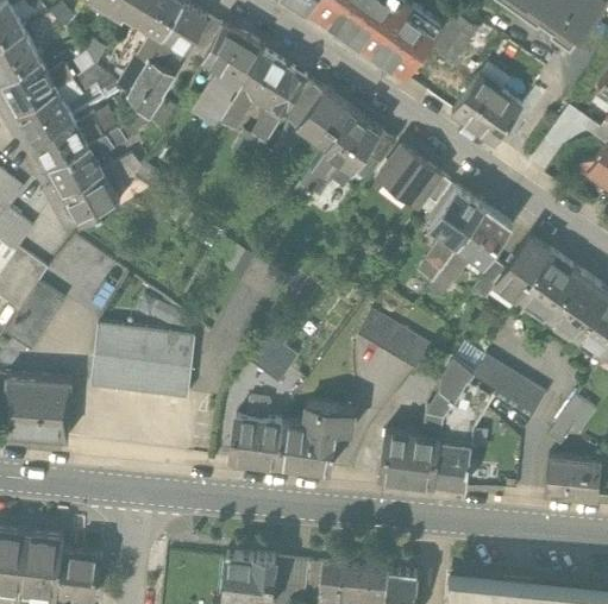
[(0,4),(0,44),(25,30),(13,8),(8,0),(7,0),(0,4)]
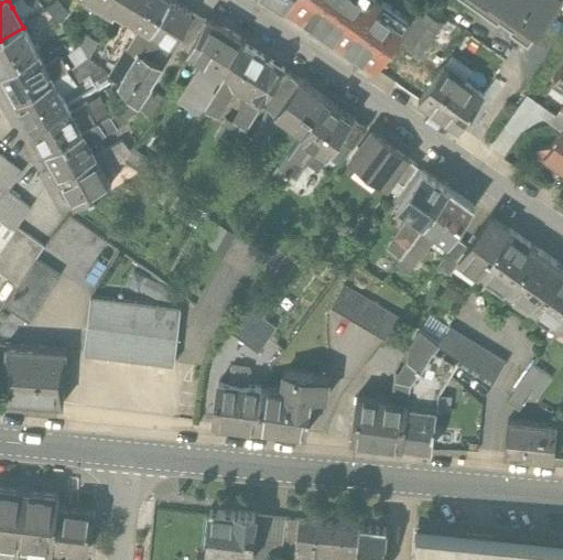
[(119,12),(127,17),(137,0),(90,0),(117,15),(119,12)]
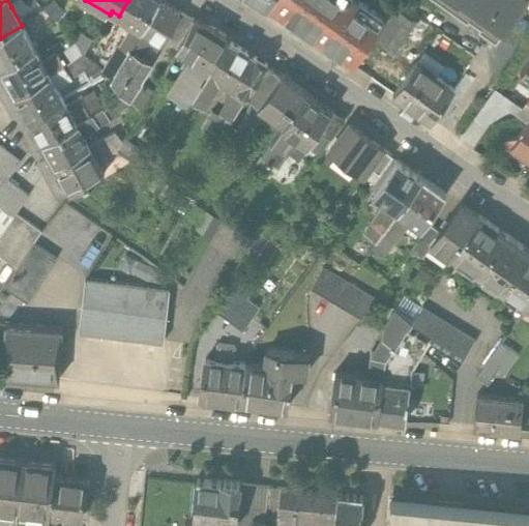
[(159,2),(156,0),(128,0),(119,16),(116,23),(124,28),(127,21),(136,26),(143,30),(159,2)]
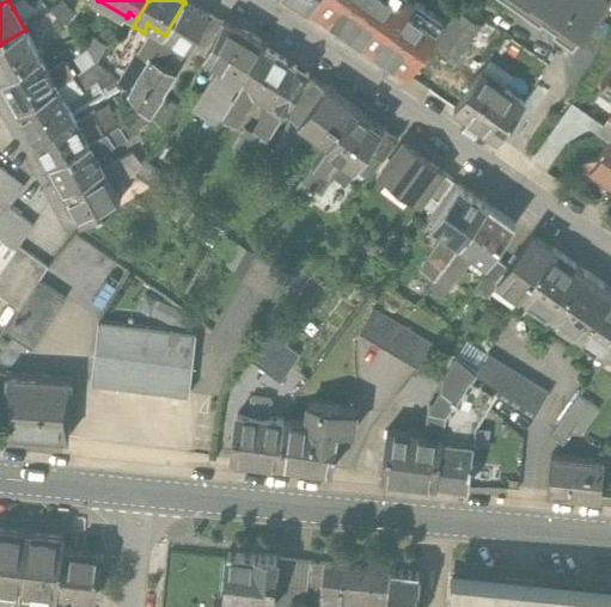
[(317,0),(289,0),(310,12),(317,0)]
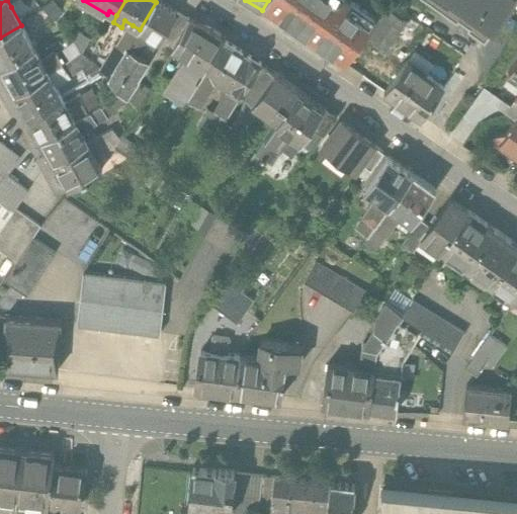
[(345,67),(365,37),(376,22),(345,0),(268,0),(262,10),(276,19),(319,49),(345,67)]
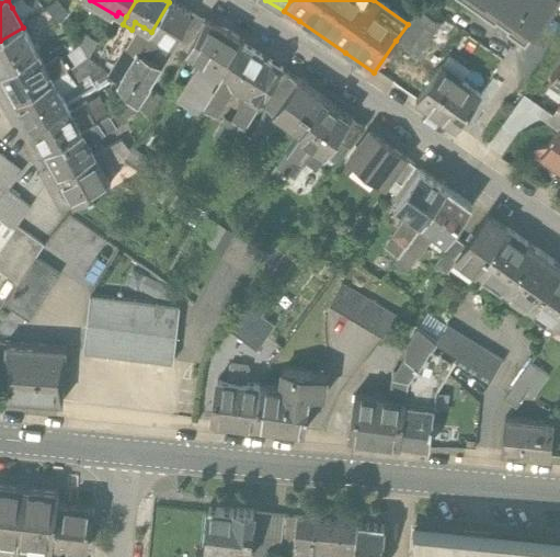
[(455,0),(455,1),(495,30),(498,26),(509,34),(506,37),(526,50),(557,7),(547,0),(455,0)]
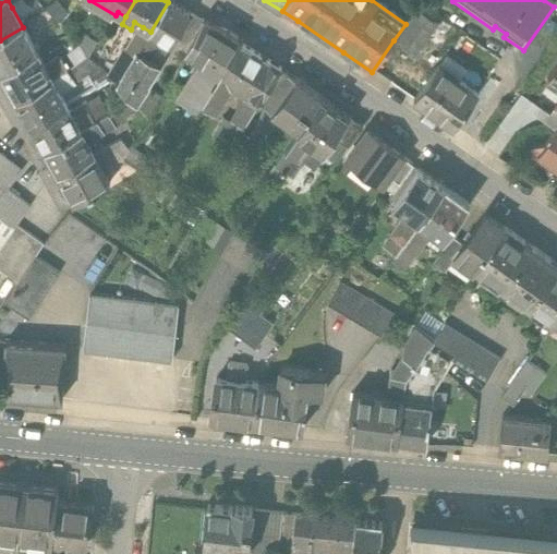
[(150,32),(172,46),(190,15),(168,2),(150,32)]
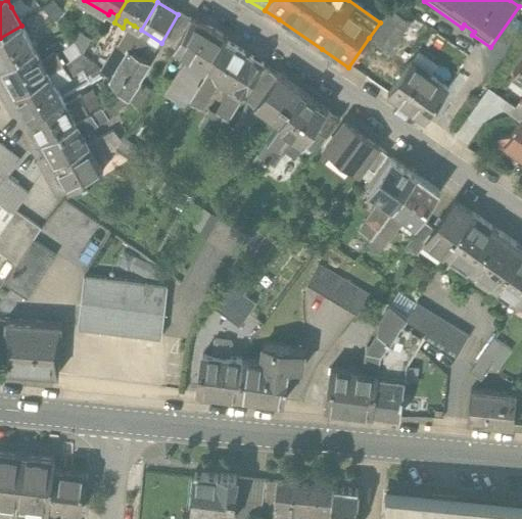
[(369,38),(391,53),(415,18),(393,3),(380,22),(369,38)]
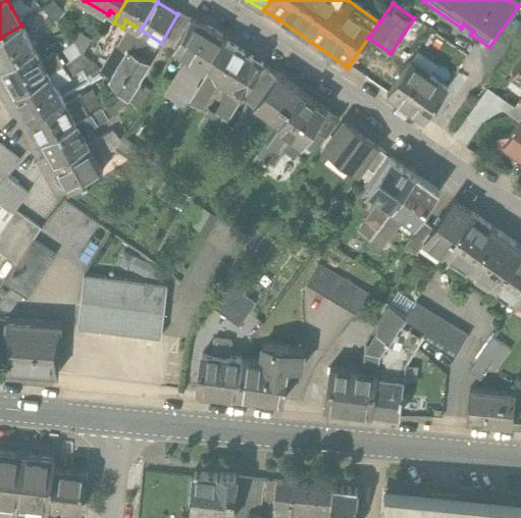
[(192,22),(177,14),(161,43),(175,51),(192,22)]
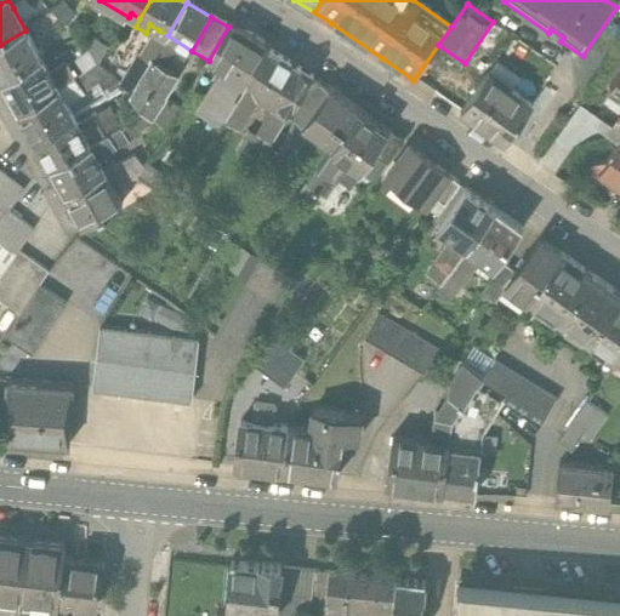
[(222,130),(226,124),(271,53),(228,27),(209,61),(209,62),(227,73),(199,117),(222,130)]
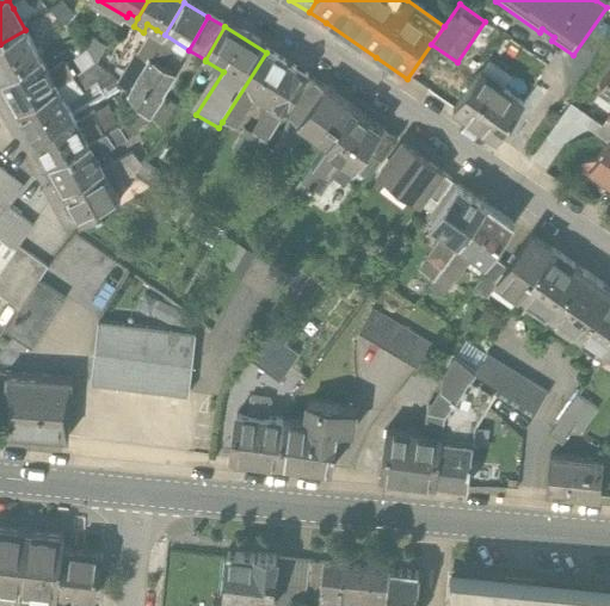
[(0,44),(0,73),(5,82),(42,60),(25,30),(0,44)]
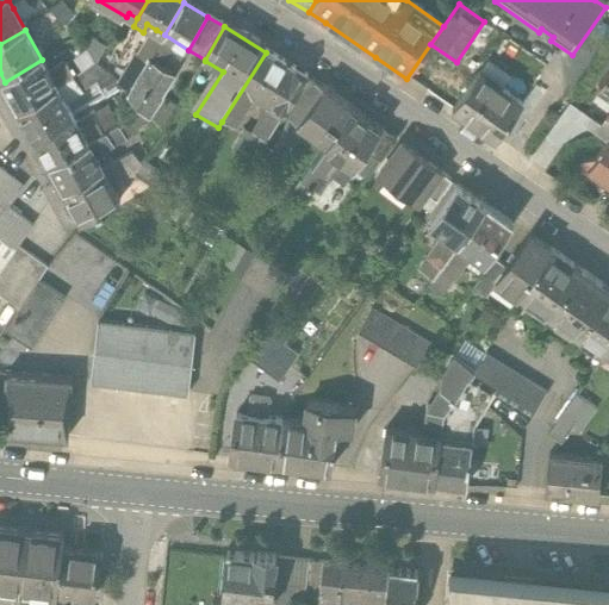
[(123,89),(129,95),(151,58),(165,35),(156,30),(122,88),(123,89)]
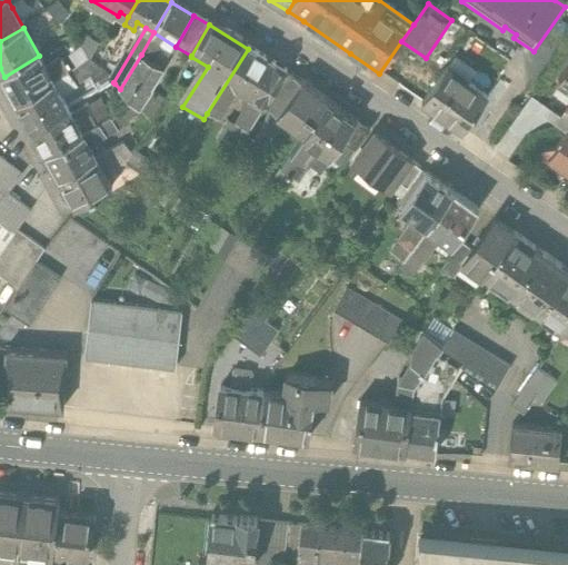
[(88,38),(82,48),(92,60),(101,46),(88,38)]
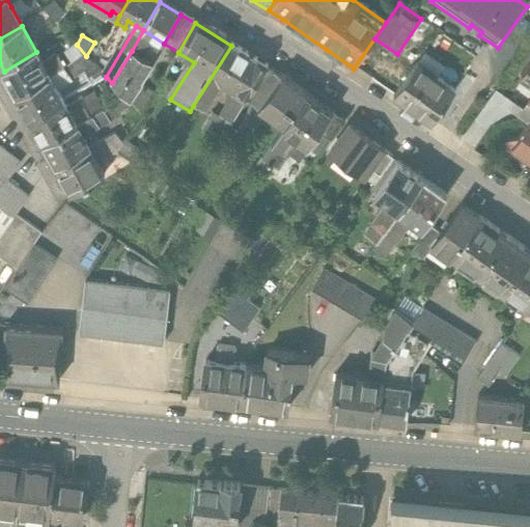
[(77,45),(58,57),(64,68),(86,56),(77,45)]
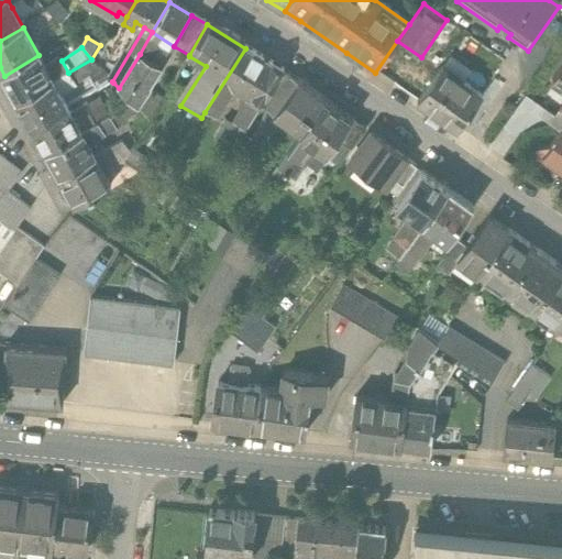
[(234,152),(263,107),(285,73),(245,48),(205,112),(218,120),(229,103),(227,100),(231,92),(249,102),(233,128),(226,123),(215,140),(234,152)]
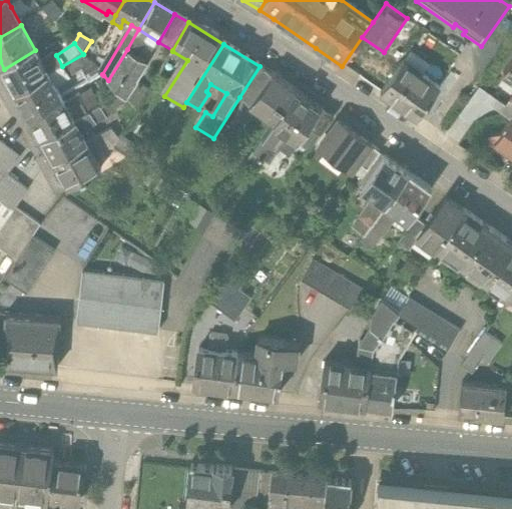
[(146,61),(127,49),(108,80),(122,96),(125,98),(130,91),(146,61)]
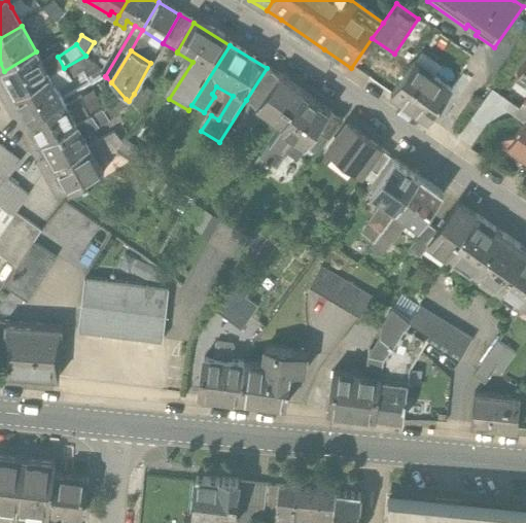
[(4,71),(18,96),(64,68),(58,57),(43,64),(36,51),(4,71)]
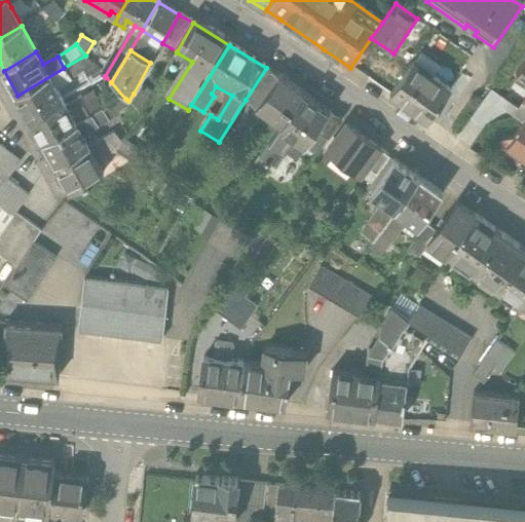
[(450,92),(449,87),(436,78),(443,69),(422,54),(391,97),(424,120),(437,103),(444,103),(450,92)]
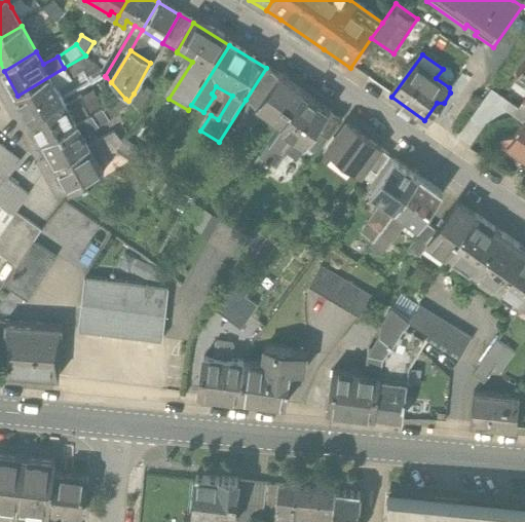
[(64,68),(71,80),(84,73),(91,84),(106,77),(105,76),(85,56),(64,68)]
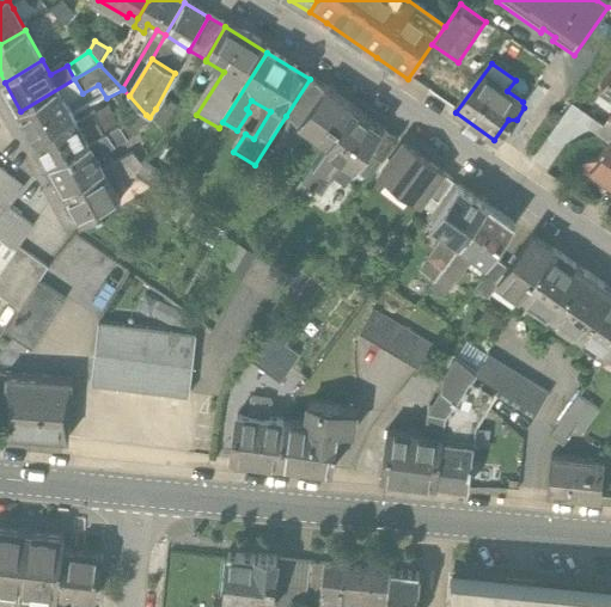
[(610,118),(604,129),(605,136),(603,140),(610,146),(610,77),(600,92),(610,98),(610,118)]
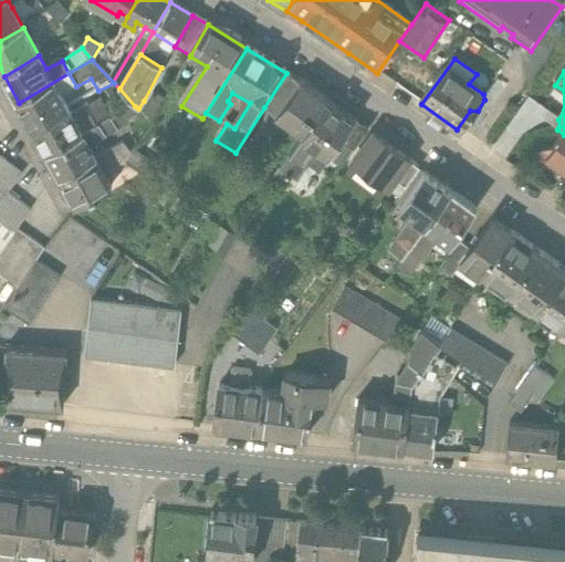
[(19,103),(34,129),(69,110),(61,95),(76,86),(69,73),(19,103)]
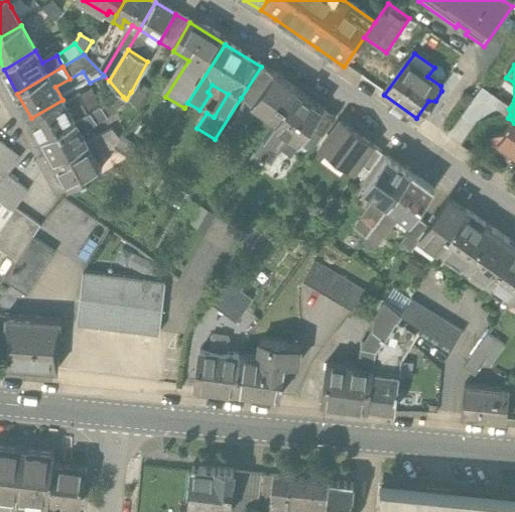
[(259,111),(277,123),(298,93),(261,67),(241,98),(247,102),(239,117),(249,124),(259,111)]
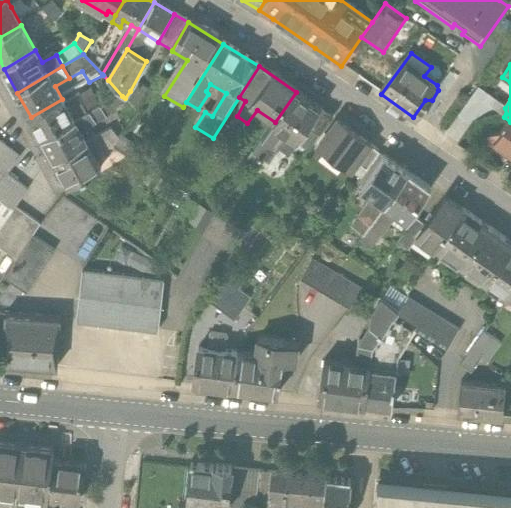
[(134,93),(130,91),(125,98),(128,101),(139,113),(151,92),(139,85),(134,93)]
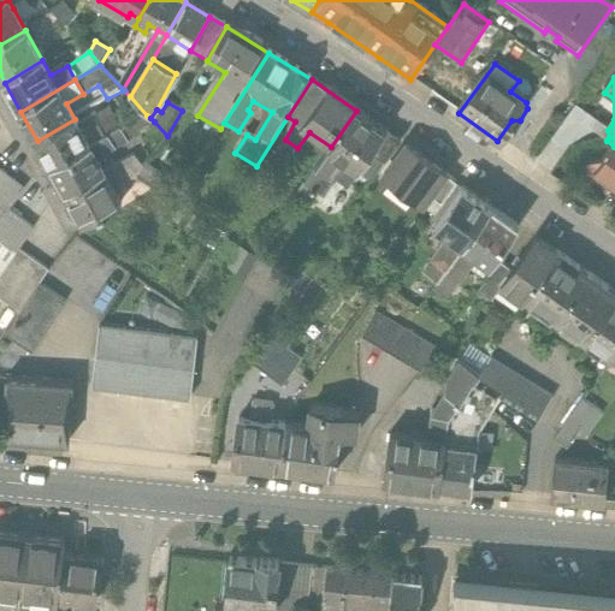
[(107,108),(78,125),(90,147),(118,128),(107,108)]
